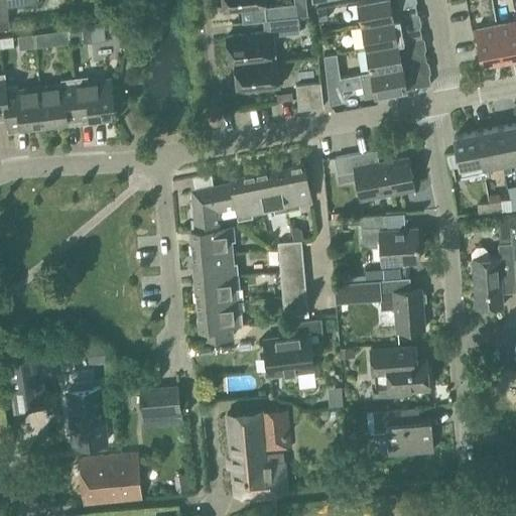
[(0,0),(0,27),(9,27),(7,3),(38,1),(37,0),(0,0)]
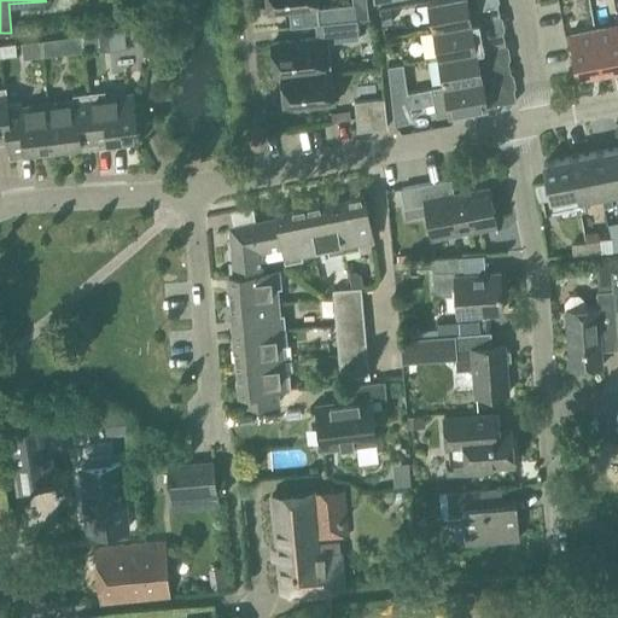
[(291,27),(326,23),(326,22),(343,21),(359,19),(356,5),(320,9),(318,0),(267,0),(269,15),(289,12),(291,27)]
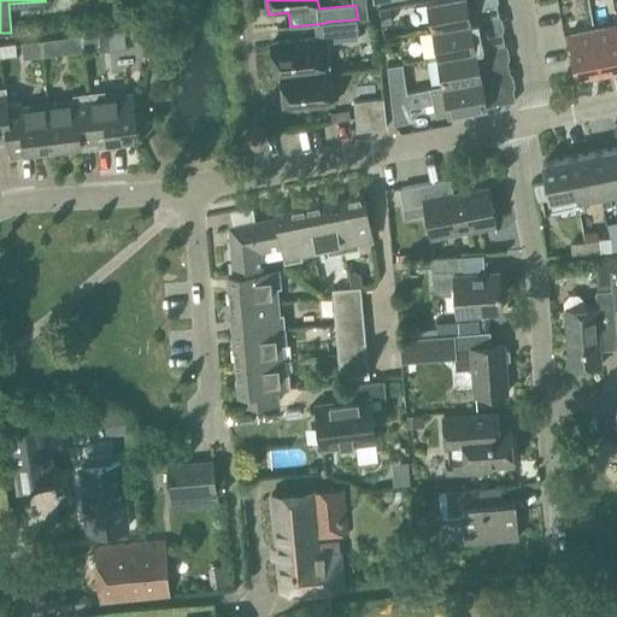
[(469,10),(466,0),(429,0),(428,0),(434,29),(471,22),(500,16),(498,5),(469,10)]
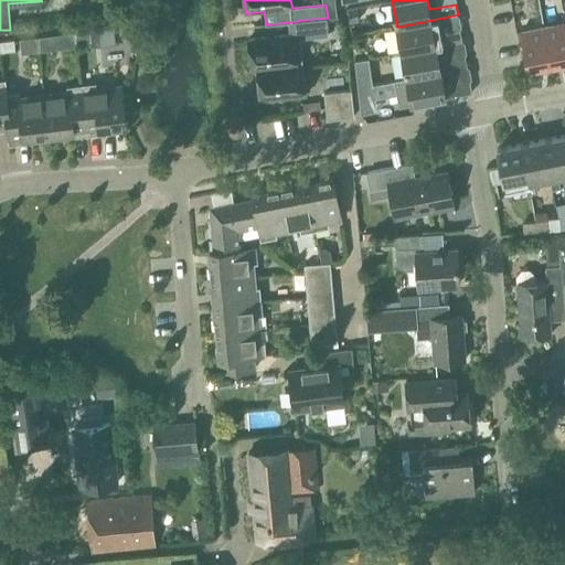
[(543,28),(550,65),(564,62),(564,23),(561,0),(547,0),(552,23),(558,21),(560,24),(543,28)]
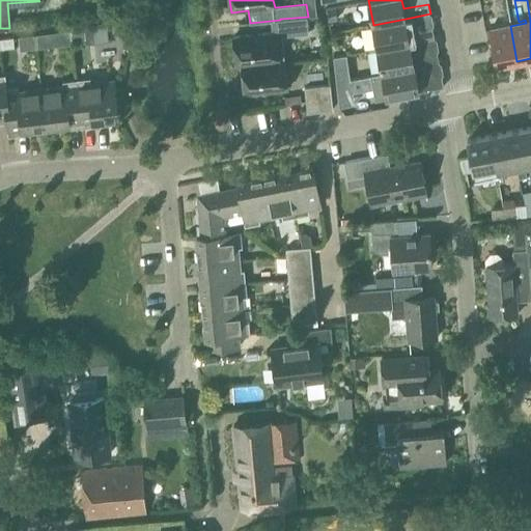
[(280,20),(281,32),(297,31),(295,18),(280,19),(280,20)]
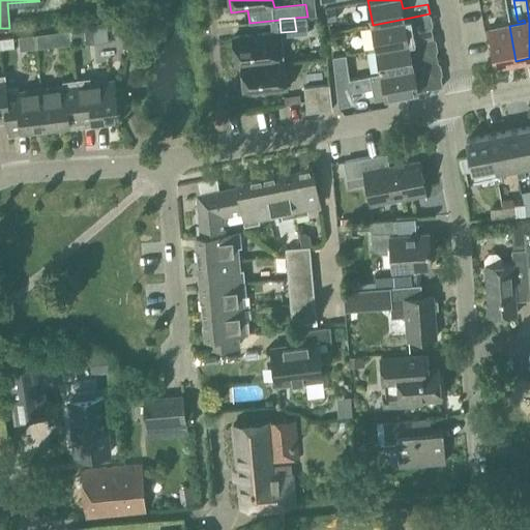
[(433,28),(408,33),(405,19),(373,25),(377,50),(410,42),(434,38),(433,28)]
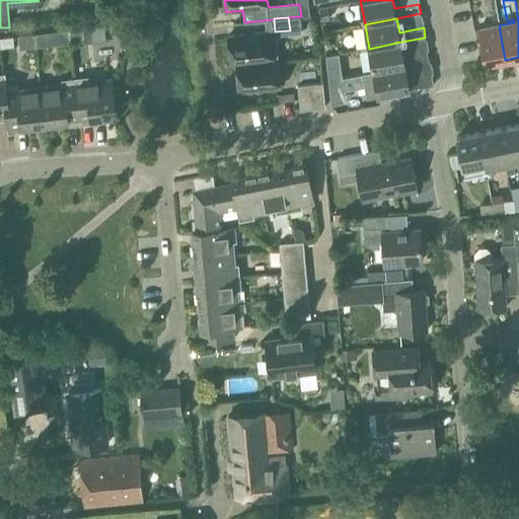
[(479,28),(486,64),(505,60),(499,25),(479,28)]
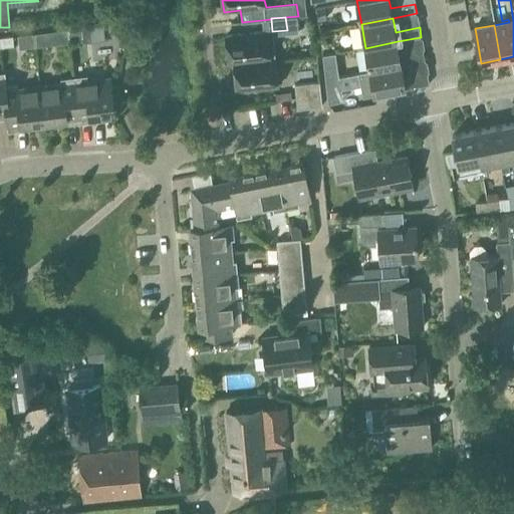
[(76,28),(68,29),(69,37),(77,36),(76,28)]
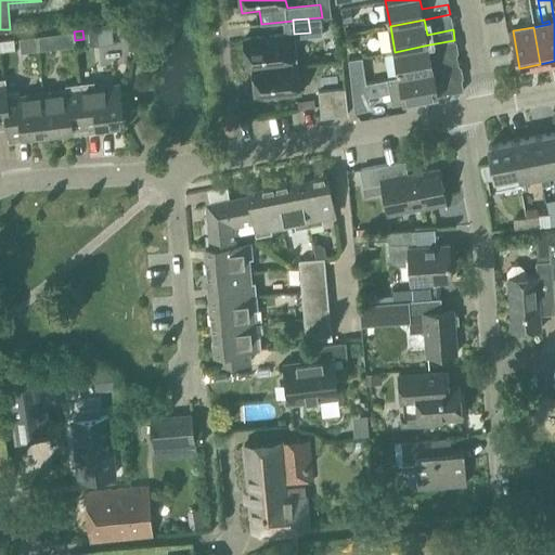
[(49,35),(38,37),(39,51),(51,49),(49,35)]
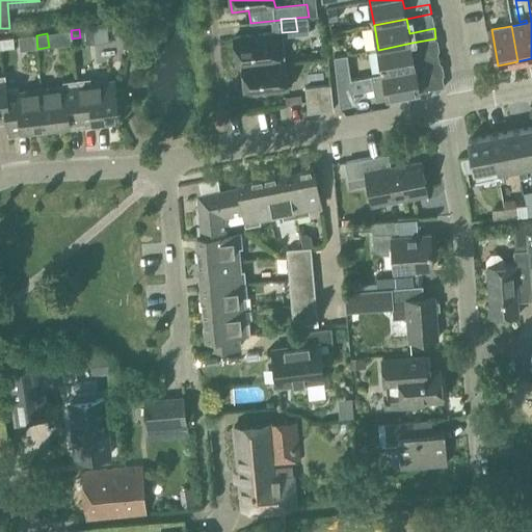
[(277,33),(235,37),(238,67),(243,67),(243,65),(281,61),(277,33)]
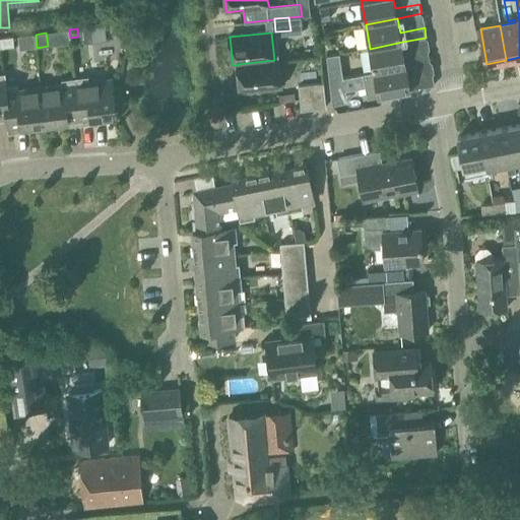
[(15,47),(13,37),(0,38),(0,44),(0,49),(15,47)]
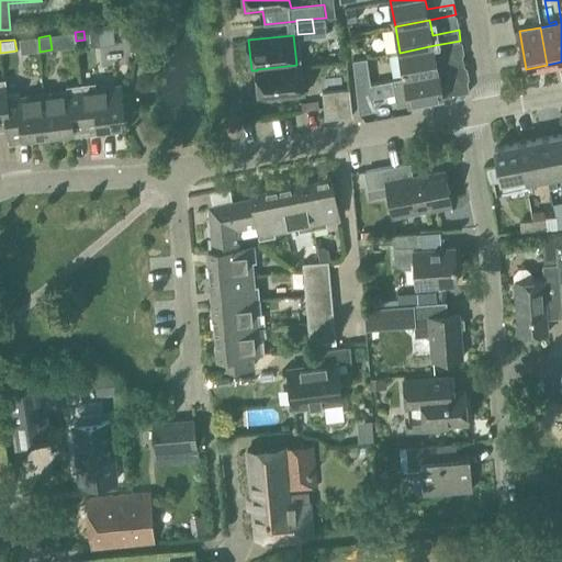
[(463,56),(437,60),(435,45),(400,53),(405,78),(439,71),(465,67),(463,56)]
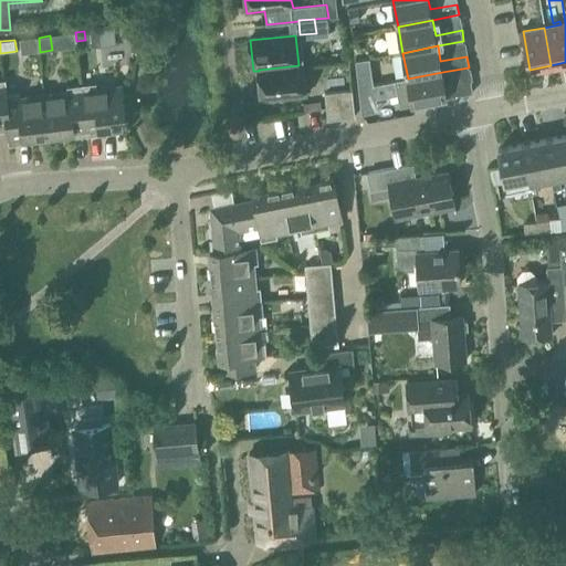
[(262,101),(307,96),(304,64),(299,65),(259,70),(259,71),(262,101)]
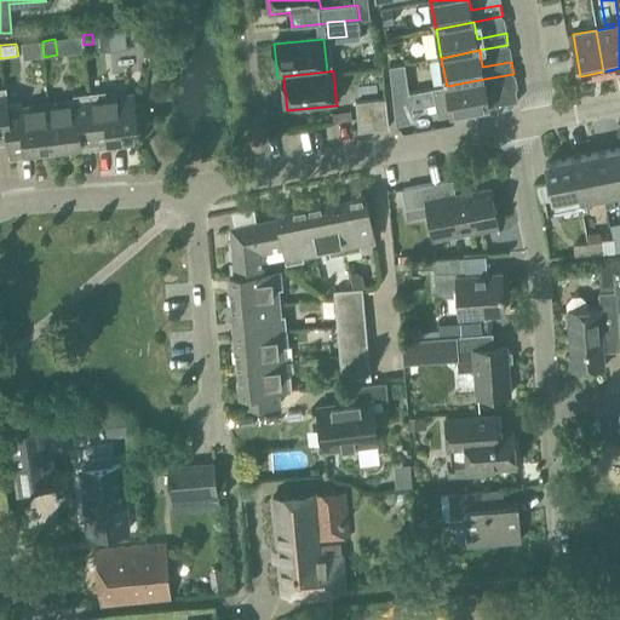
[(391,97),(408,93),(405,78),(389,80),(391,97)]
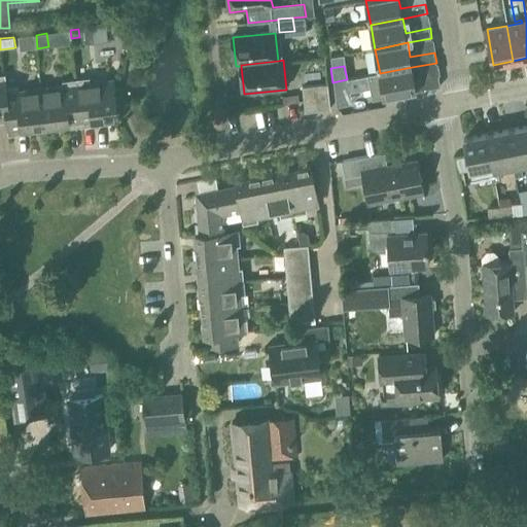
[(384,98),(441,86),(440,76),(415,81),(412,67),(380,73),(384,98)]
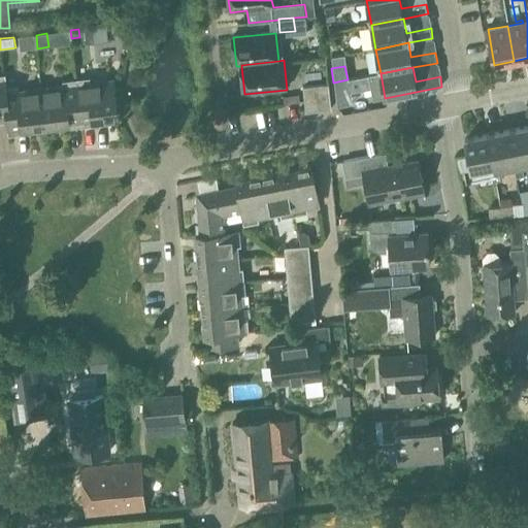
[(0,123),(9,122),(5,89),(6,88),(4,75),(0,75),(0,123)]
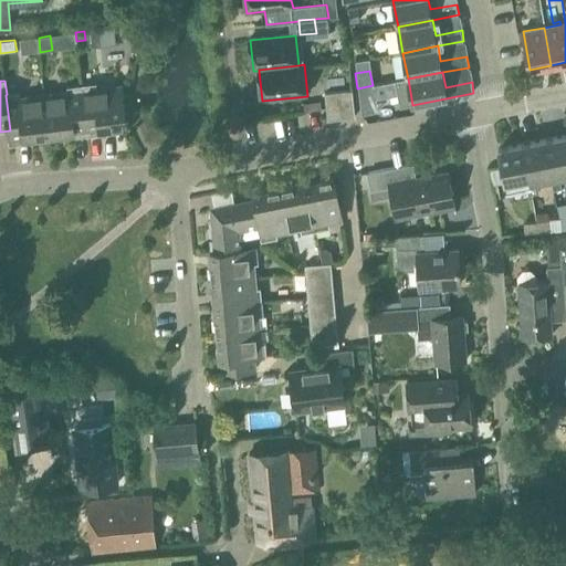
[(107,127),(127,125),(122,86),(97,88),(97,83),(82,85),(88,136),(108,133),(107,127)]
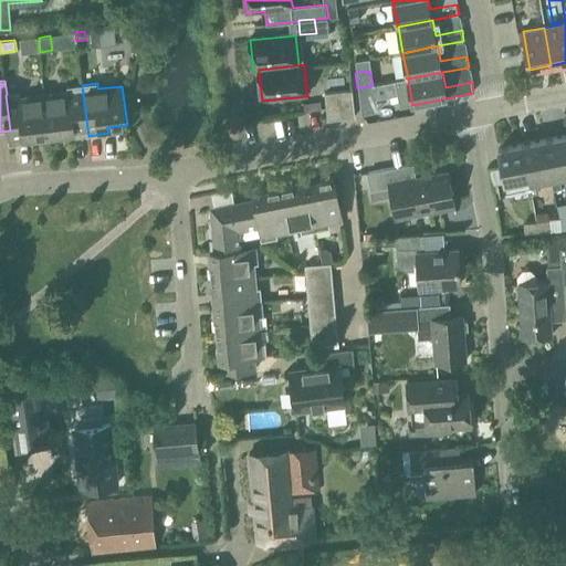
[(44,95),(50,135),(69,133),(69,138),(88,136),(82,85),(67,87),(69,93),(44,95)]
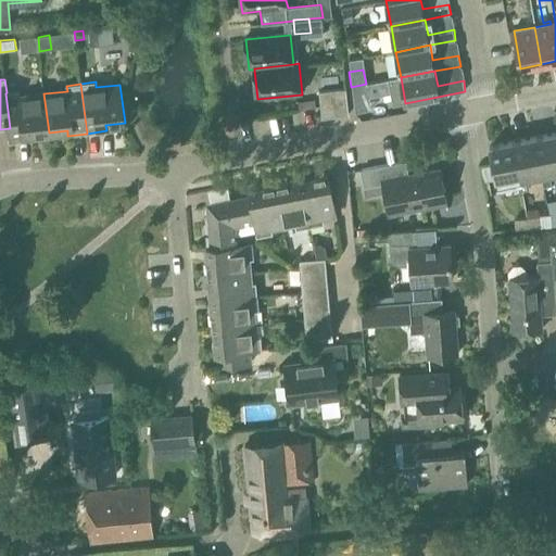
[(366,84),(351,87),(354,101),(368,98),(366,84)]
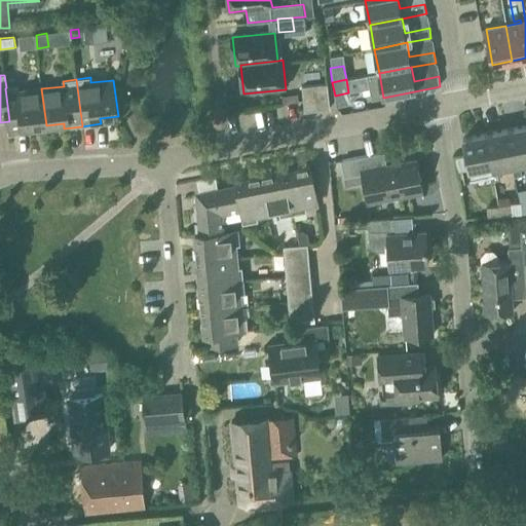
[(328,85),(303,87),(305,112),(331,109),(328,85)]
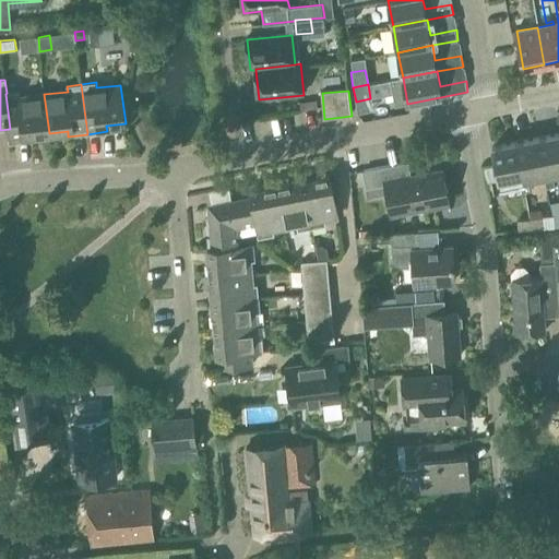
[(11,143),(32,141),(31,135),(49,133),(44,94),(21,97),(21,92),(7,93),(6,94),(10,129),(11,143)]
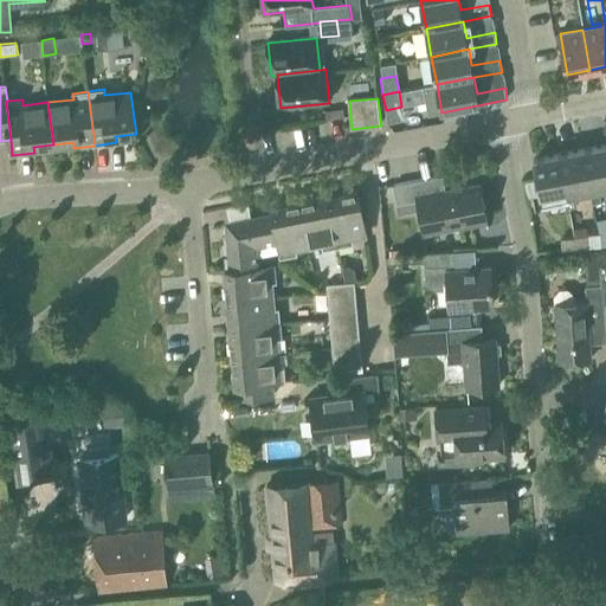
[(600,194),(605,192),(605,144),(585,149),(593,195),(593,197),(594,204),(603,202),(600,194)]
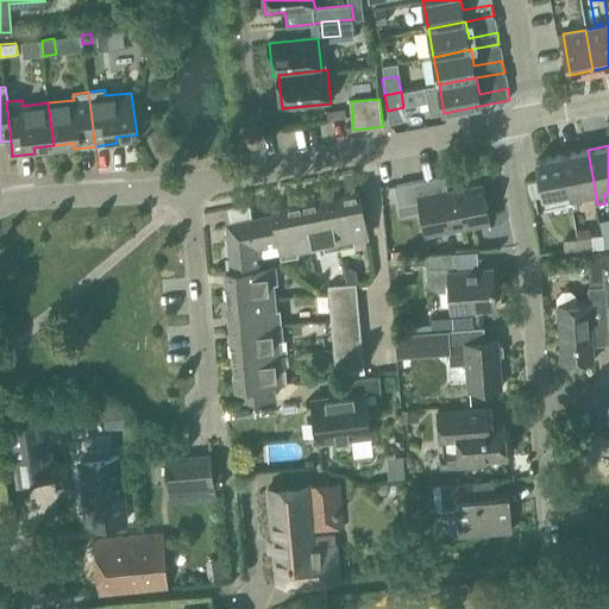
[(563,155),(570,192),(573,211),(581,208),(579,201),(596,198),(596,196),(588,150),(563,155)]
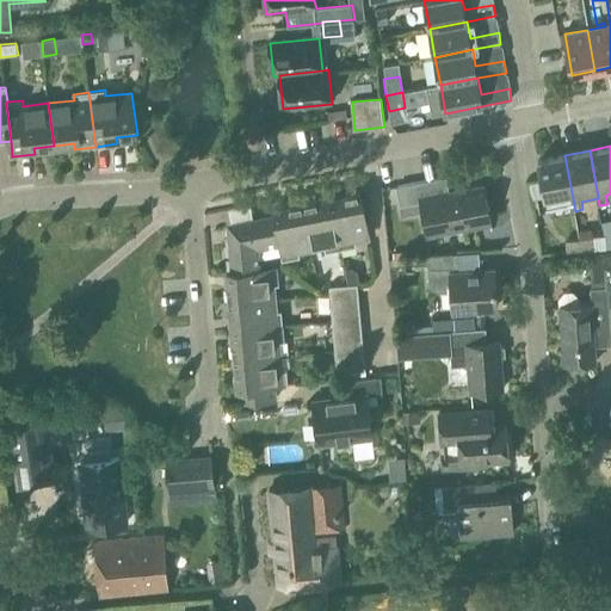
[(538,160),(545,197),(572,192),(565,155),(538,160)]
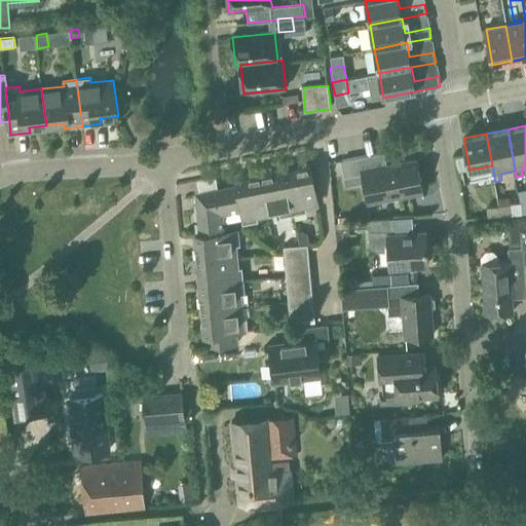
[(384,152),(343,160),(346,177),(362,174),(364,183),(368,202),(382,199),(422,192),(417,161),(387,166),(384,152)]
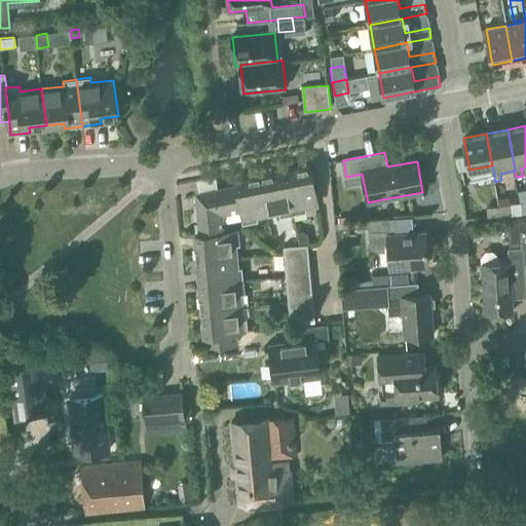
[(286,172),(294,215),(307,212),(306,208),(317,205),(310,166),(286,172)]
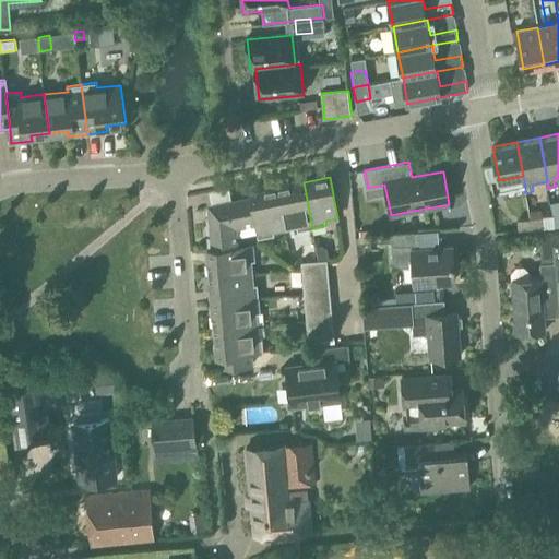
[(277,187),(286,228),(297,226),(298,230),(312,228),(304,182),(277,187)]
